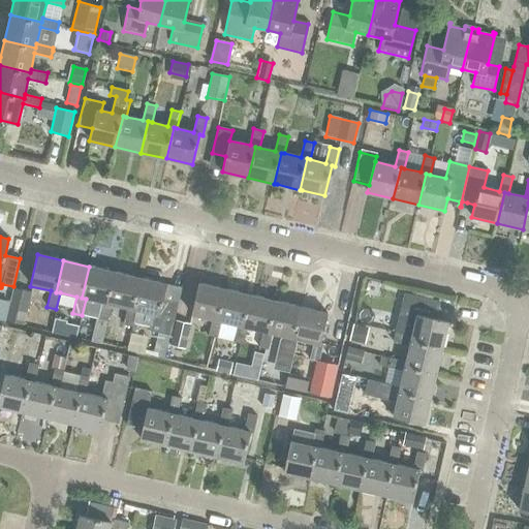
[(107,321),(111,305),(107,304),(115,272),(89,267),(82,298),(86,299),(101,303),(98,318),(96,318),(91,342),(101,344),(106,321),(107,321)]
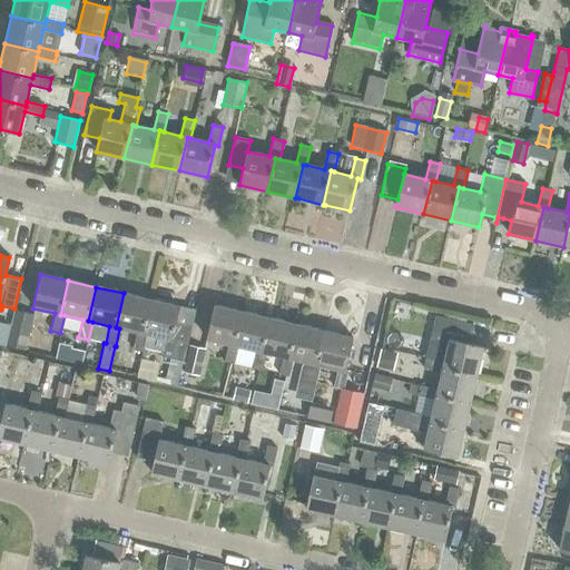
[(116,327),(119,328),(137,332),(133,350),(143,352),(144,347),(147,334),(143,334),(150,300),(124,293),(116,327)]
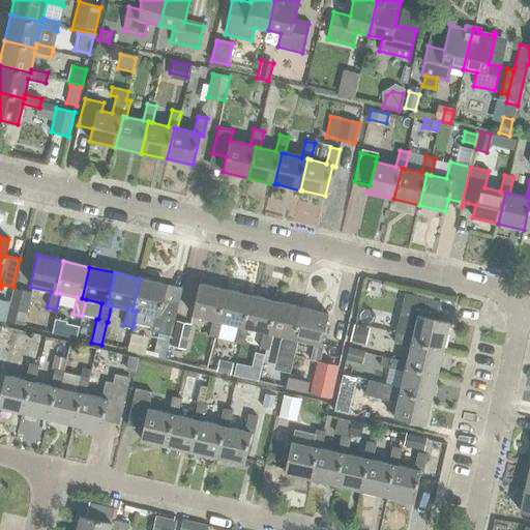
[(137,311),(134,323),(150,326),(149,331),(158,333),(171,336),(177,304),(163,301),(166,285),(140,278),(133,311),(137,311)]
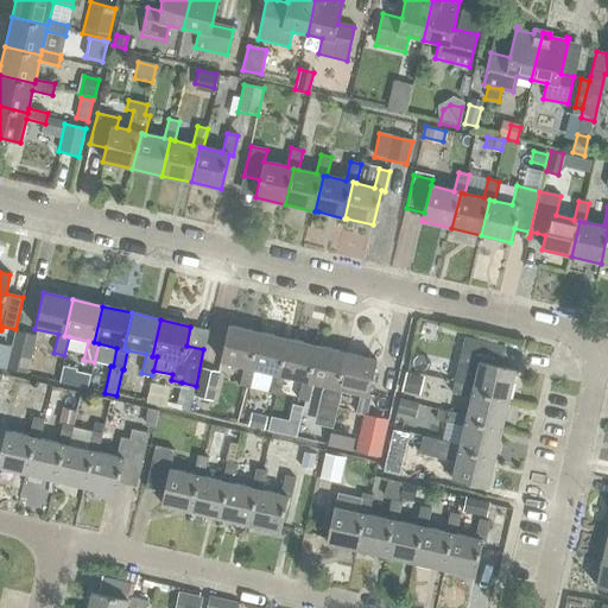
[(249,390),(254,369),(249,369),(258,333),(228,325),(220,362),(244,368),(239,386),(249,390)]
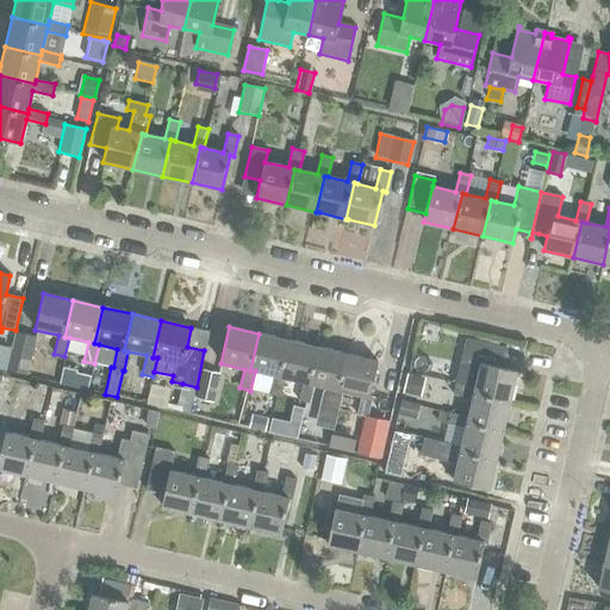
[(7,369),(29,374),(37,337),(16,332),(12,352),(7,369)]
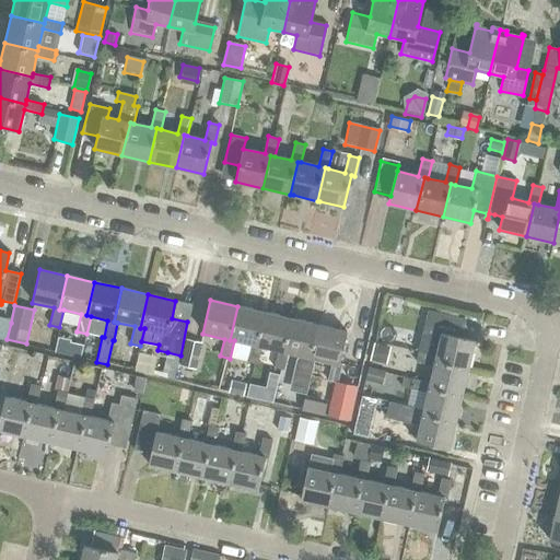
[(257,364),(261,347),(257,346),(265,313),(237,306),(230,340),(234,340),(251,345),(247,362),(257,364)]
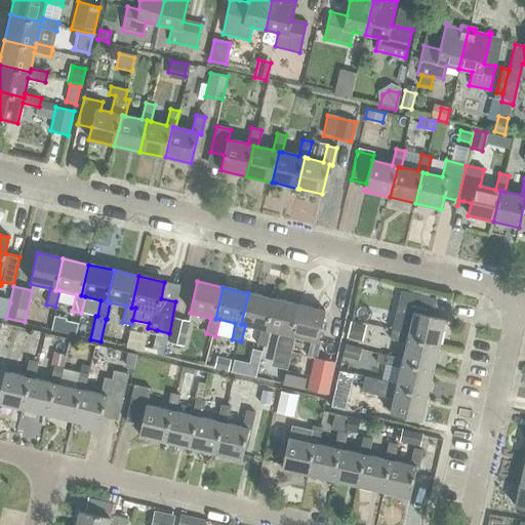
[(444,319),(431,316),(435,299),(401,291),(392,330),(408,333),(407,337),(438,345),(444,319)]
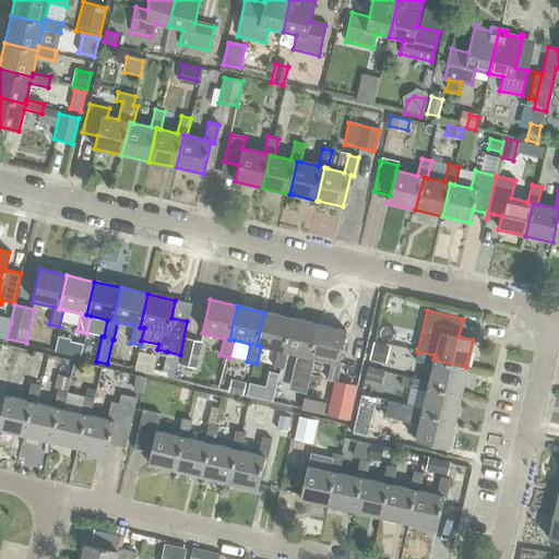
[(284,370),(287,353),(283,352),(290,318),(264,312),(257,345),(261,346),(277,351),(273,368),(284,370)]
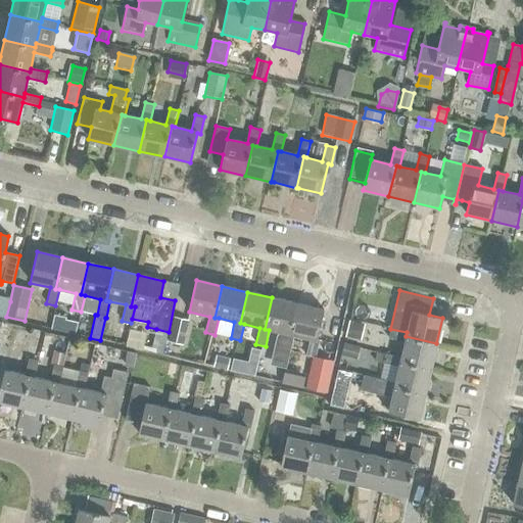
[(0,315),(6,317),(10,301),(0,297),(0,315)]
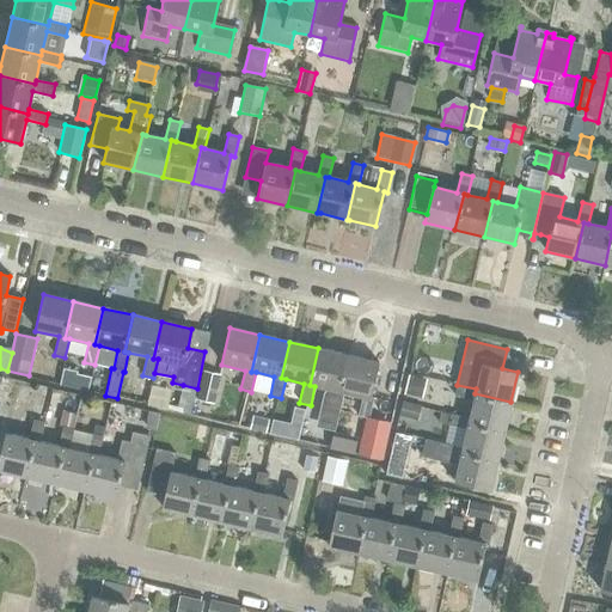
[(310,385),(314,386),(328,389),(319,423),(336,428),(340,411),(344,392),(340,392),(348,355),(318,348),(310,385)]
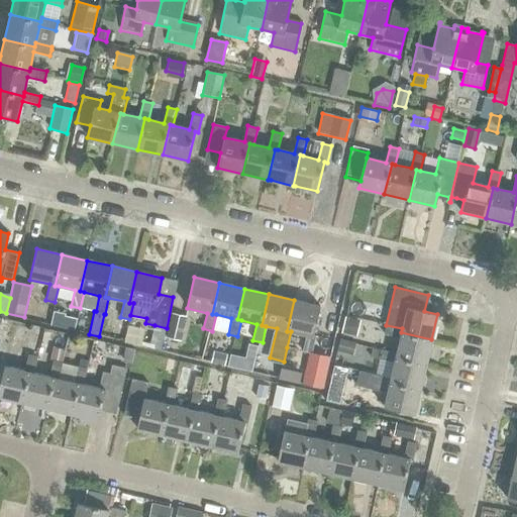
[(287,331),(291,331),(306,335),(303,351),(309,353),(312,353),(316,336),(313,335),(319,306),(294,300),(287,331)]
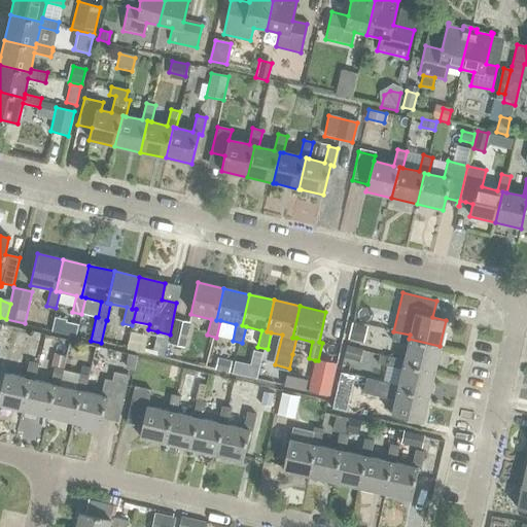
[(53,318),(50,330),(62,334),(75,337),(77,325),(64,322),(65,320),(53,318)]
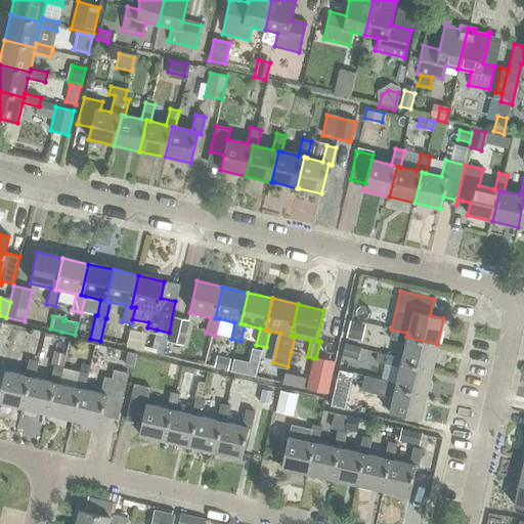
[(169,342),(183,346),(189,320),(174,317),(169,342)]
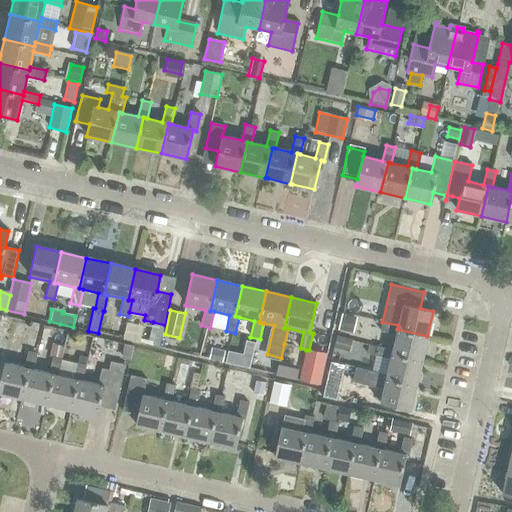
[(343,315),(339,330),(350,333),(353,317),(343,315)]
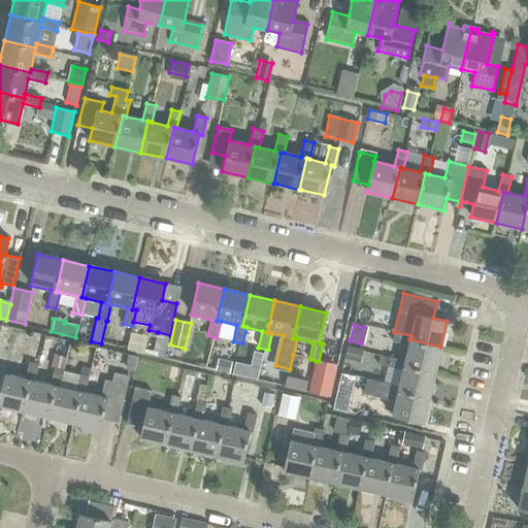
[(170,335),(158,332),(153,356),(164,359),(170,335)]
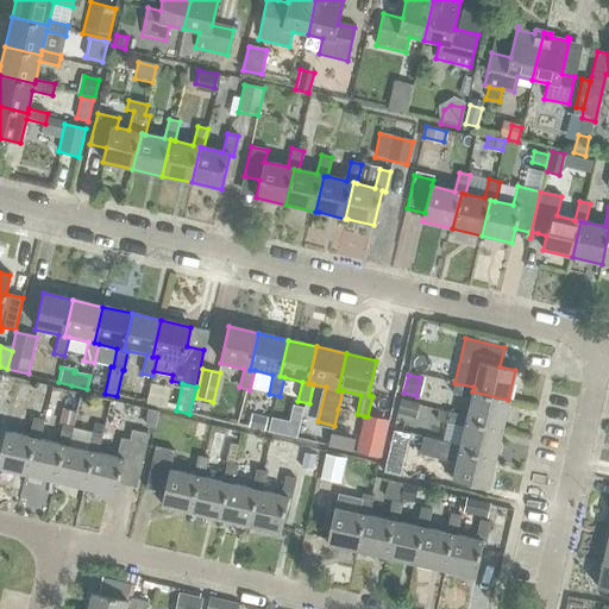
[(471,399),(466,416),(465,421),(502,429),(508,400),(472,391),(473,387),(454,383),(452,394),(471,399)]
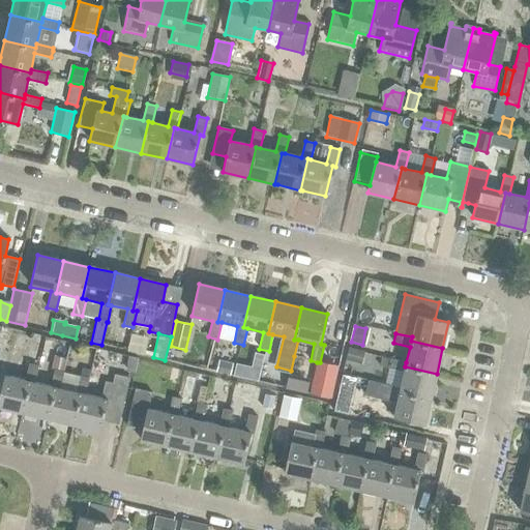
[(131,335),(127,351),(145,355),(149,340),(131,335)]
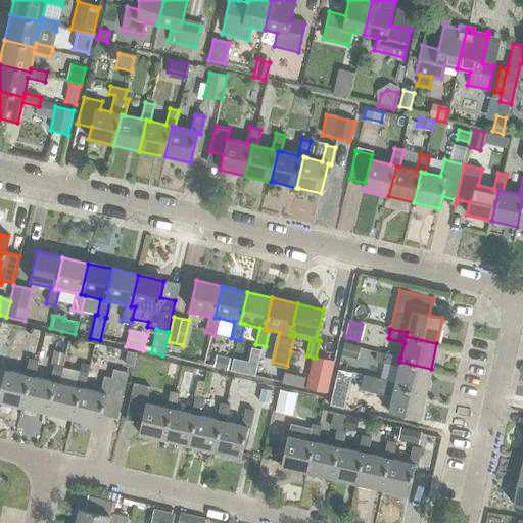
[(343,346),(341,357),(353,359),(355,349),(343,346)]
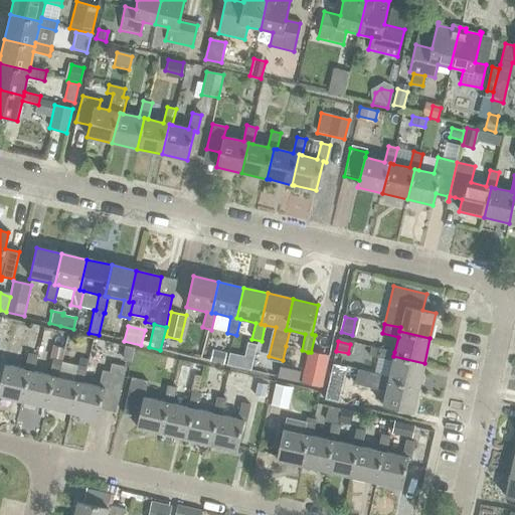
[(247,345),(243,359),(252,361),(256,348),(247,345)]
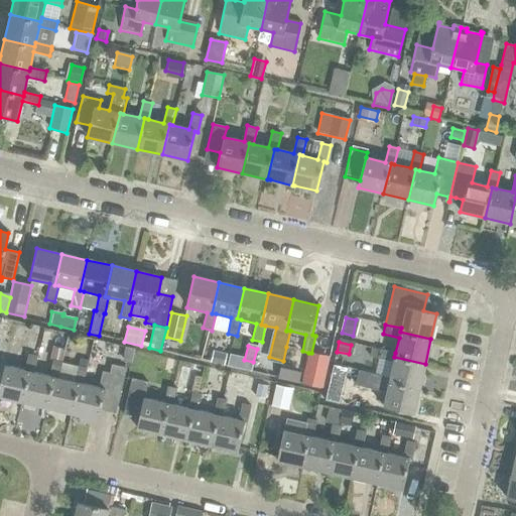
[(121,363),(131,364),(134,349),(124,348),(121,363)]
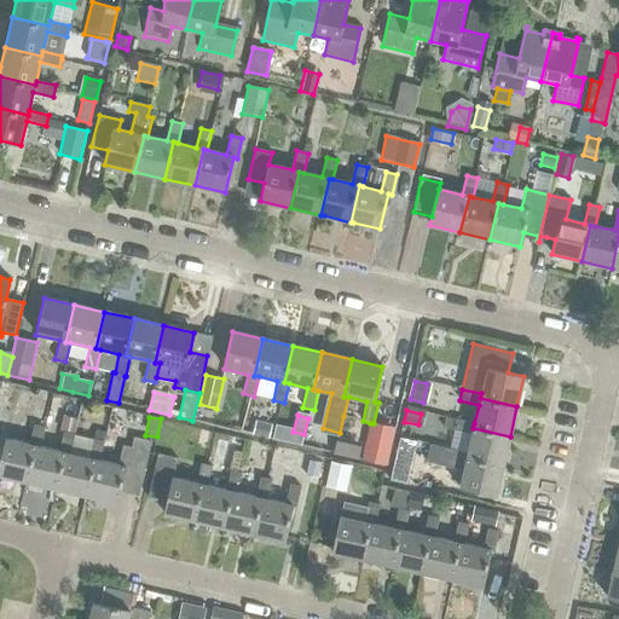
[(510,437),(473,428),(474,423),(455,418),(455,420),(445,417),(443,428),(472,434),(467,452),(467,457),(503,466),(510,437)]
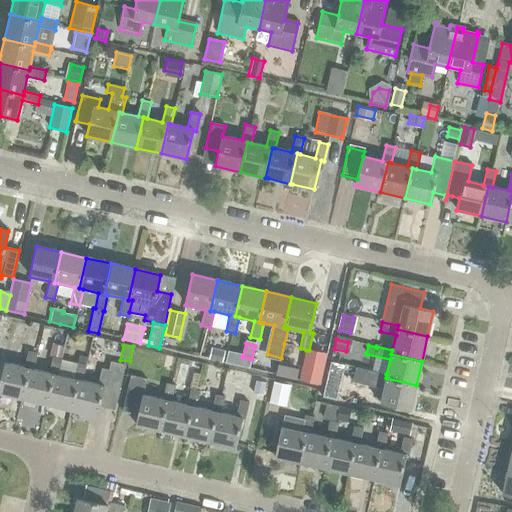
[(224,352),(211,350),(209,359),(221,362),(224,352)]
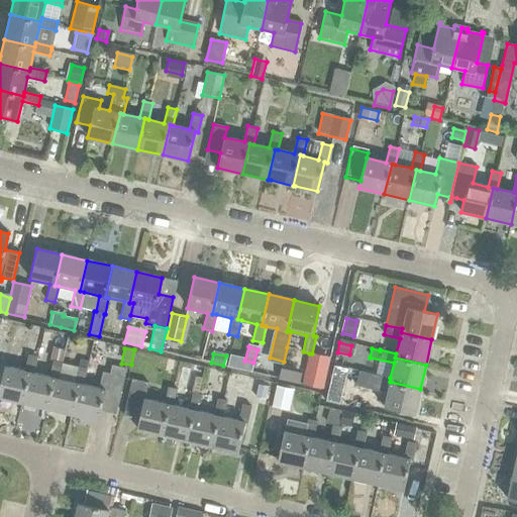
[(304,377),(302,384),(322,389),(329,357),(312,353),(309,353),(304,377)]
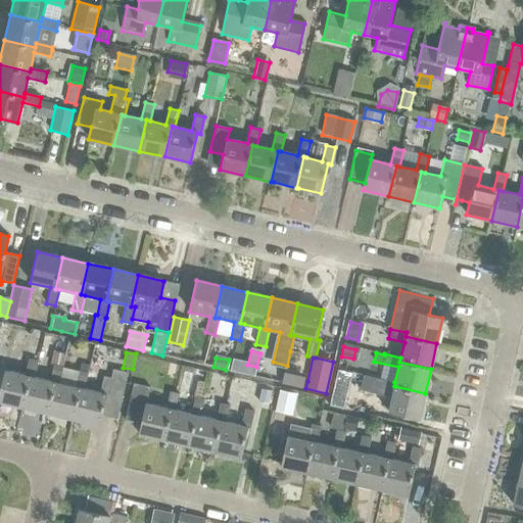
[(0,389),(0,401),(22,408),(30,377),(34,378),(38,362),(29,360),(25,375),(4,371),(0,389)]
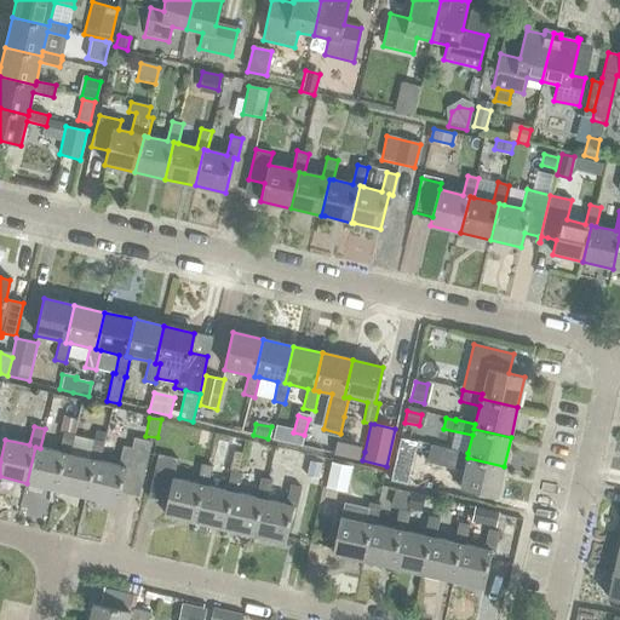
[(281,442),(302,447),(304,435),(293,432),(283,430),(281,442)]
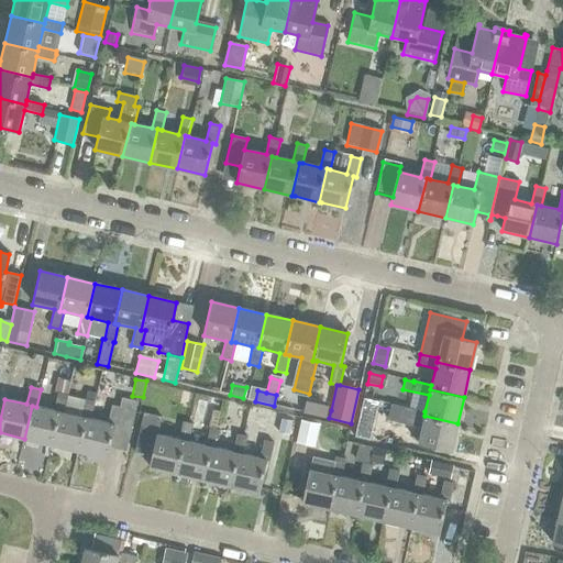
[(24,439),(52,445),(59,411),(64,412),(68,395),(57,393),(54,410),(36,407),(32,406),(24,439)]
